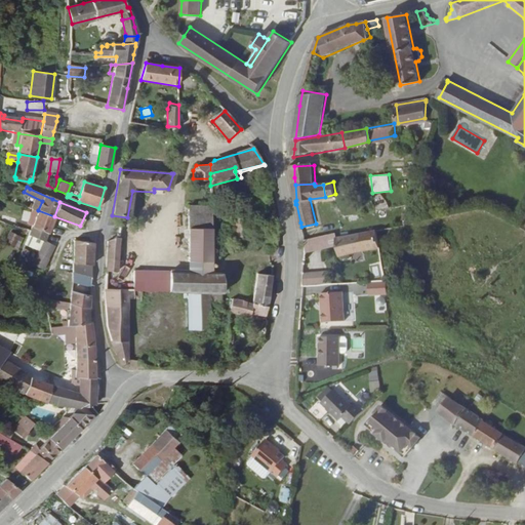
[(186,203),(186,270),(117,269),(119,238),(108,241),(105,291),(134,291),(169,292),(184,292),(217,292),(219,292),(219,271),(210,271),(210,202),(186,203)]
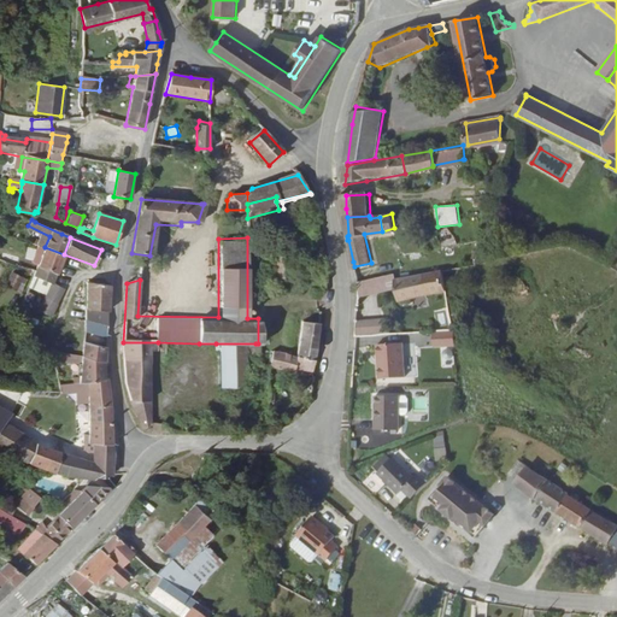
[(37,269),(56,277),(60,266),(64,254),(45,247),(39,245),(35,257),(41,259),(37,269)]
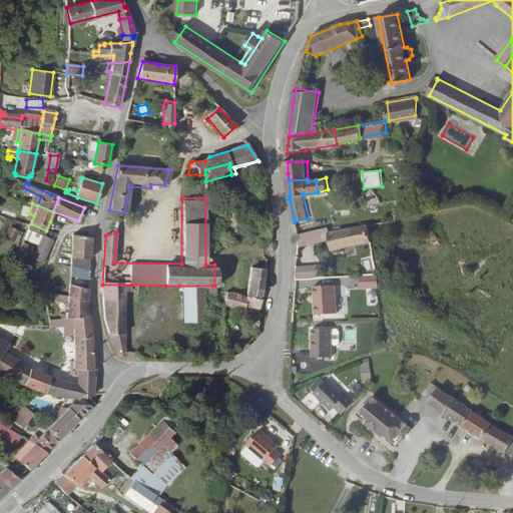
[(27,220),(0,210),(0,214),(13,220),(22,223),(26,224),(27,220)]
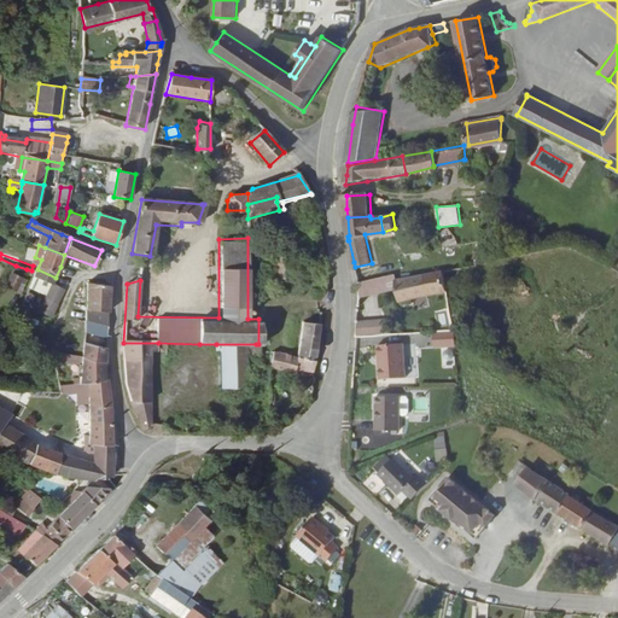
[(19,292),(27,269),(16,266),(7,287),(19,292)]
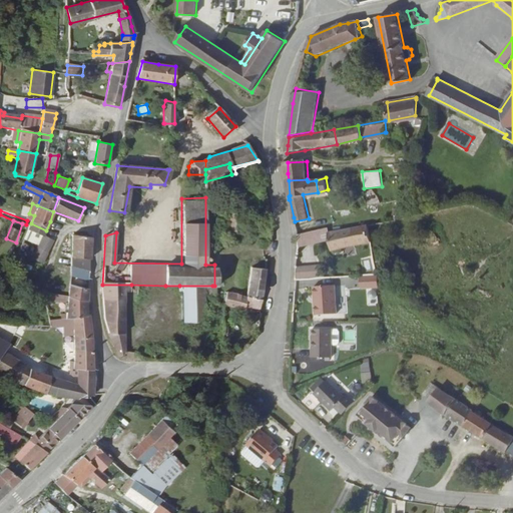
[(28,231),(43,236),(44,236),(46,230),(31,223),(30,225),(28,231)]
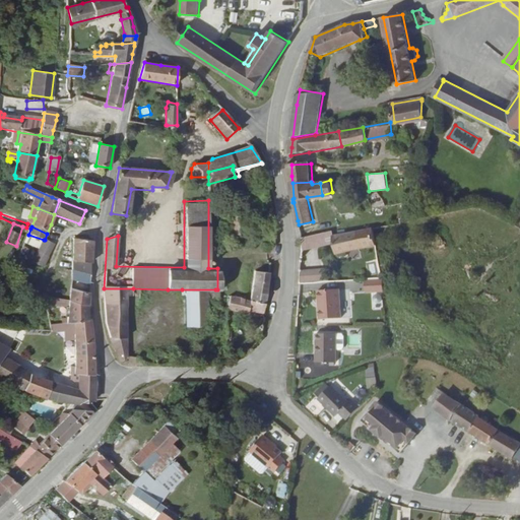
[(377,246),(373,230),(373,229),(334,237),(333,237),(336,254),(377,246)]
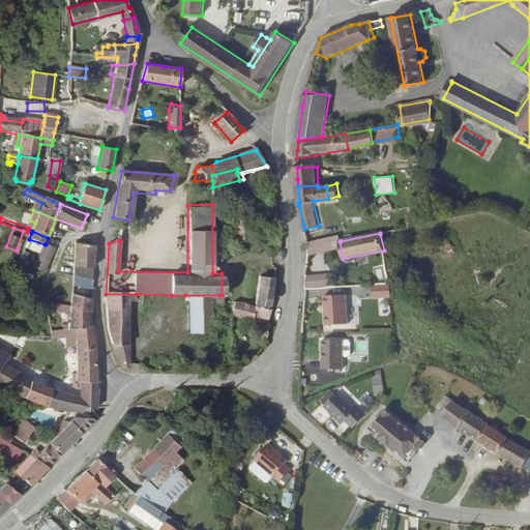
[(40,255),(45,244),(29,239),(25,248),(40,255)]
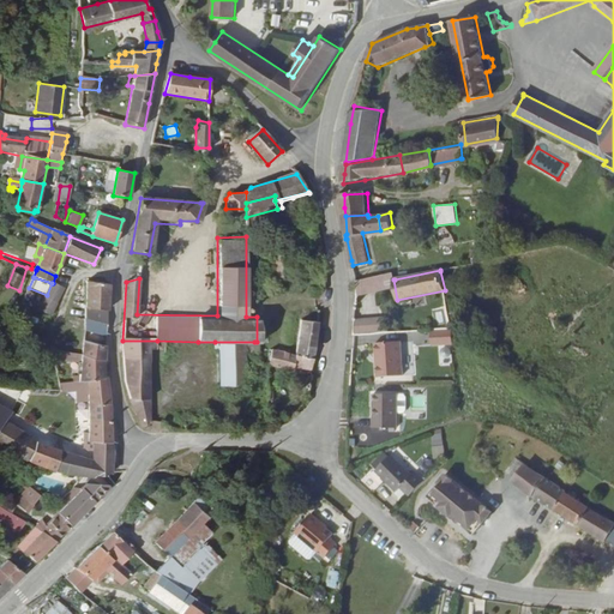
[(85,309),(107,311),(107,309),(108,299),(108,284),(86,281),(85,308),(85,309)]
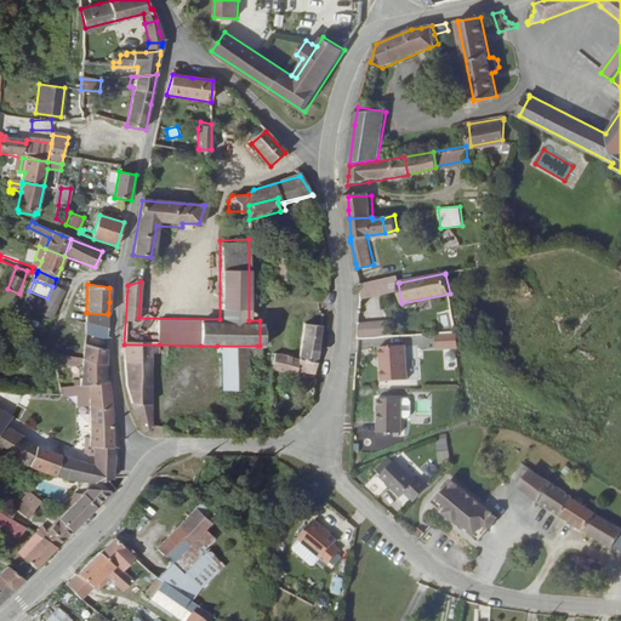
[(47,298),(46,302),(47,302),(58,306),(63,291),(53,286),(52,286),(47,298)]
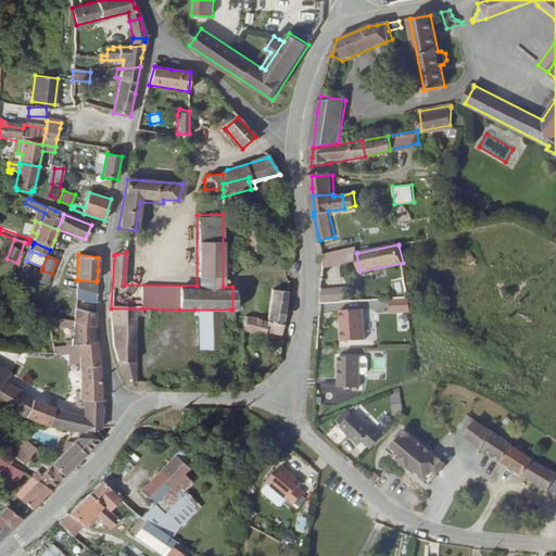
[(75,292),(78,292),(97,293),(97,281),(77,280),(75,292)]
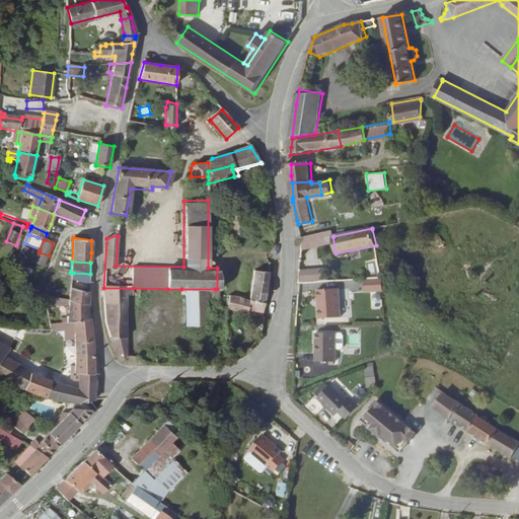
[(255,264),(253,273),(270,274),(272,264),(255,264)]
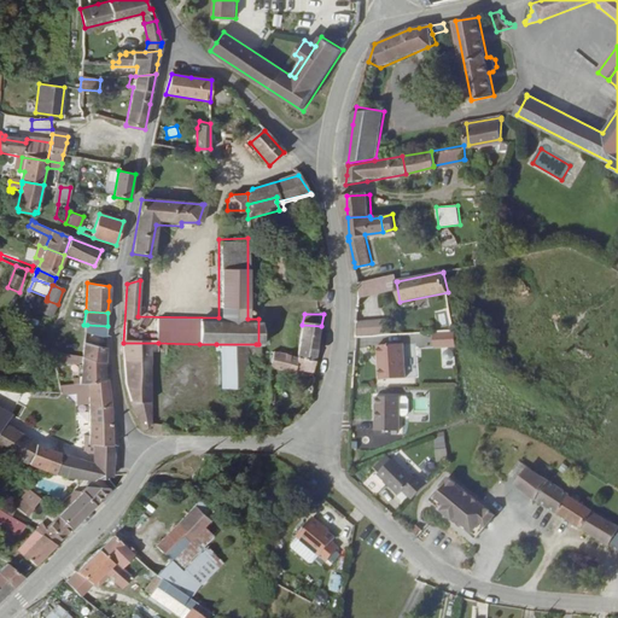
[(385,319),(356,320),(356,336),(386,334),(385,319)]
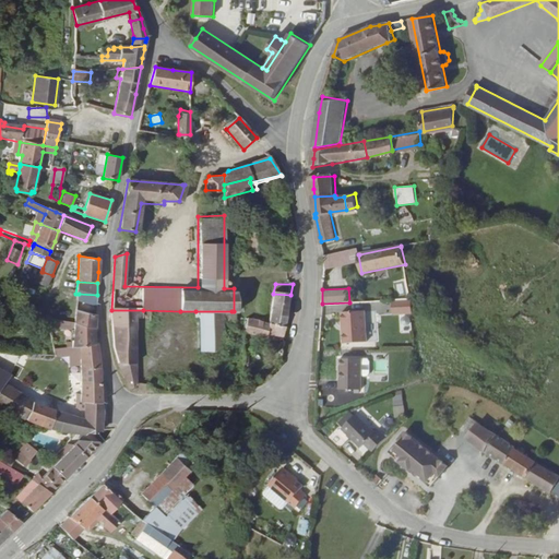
[(79,314),(75,325),(95,330),(96,314),(97,295),(79,294),(79,314)]
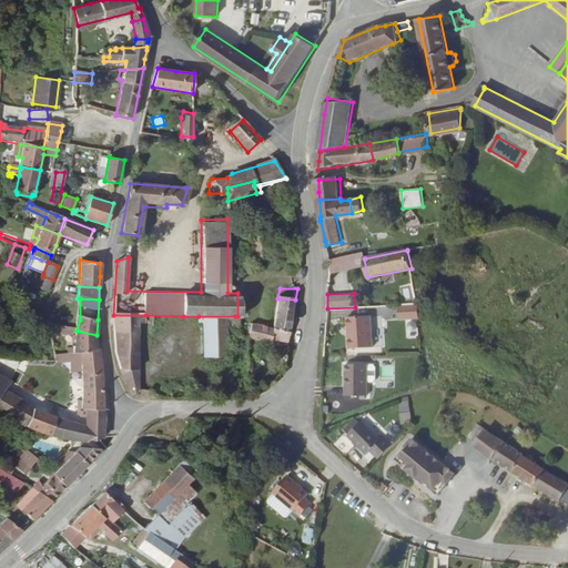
[(270,330),(246,322),(246,336),(269,344),(270,340),(286,343),(295,300),(277,298),(270,330)]
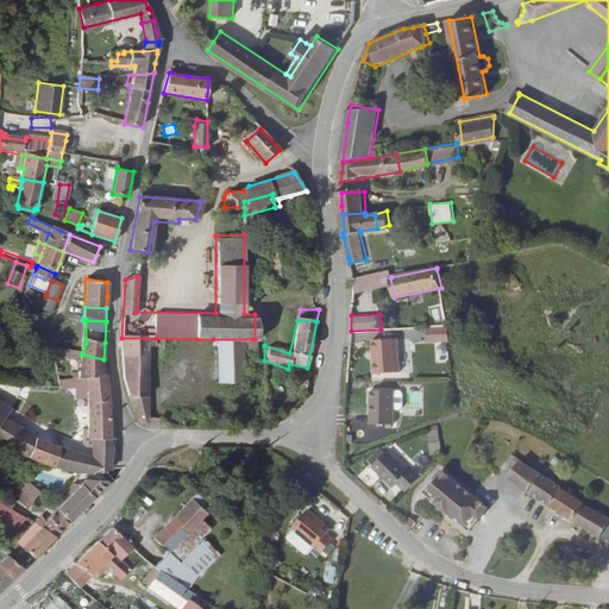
[(449,327),(428,327),(427,343),(451,343),(449,327)]
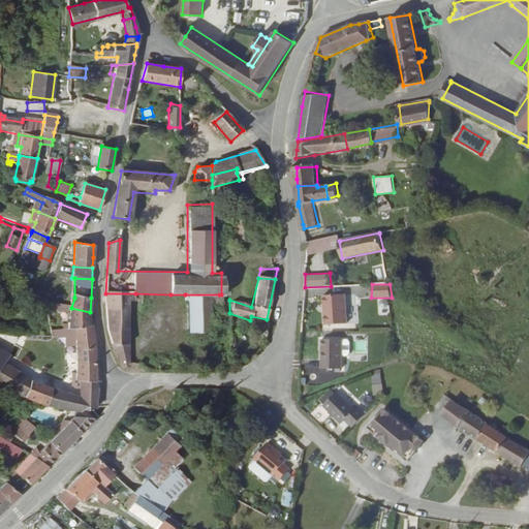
[(346,322),(345,292),(322,293),(323,322),(346,322)]
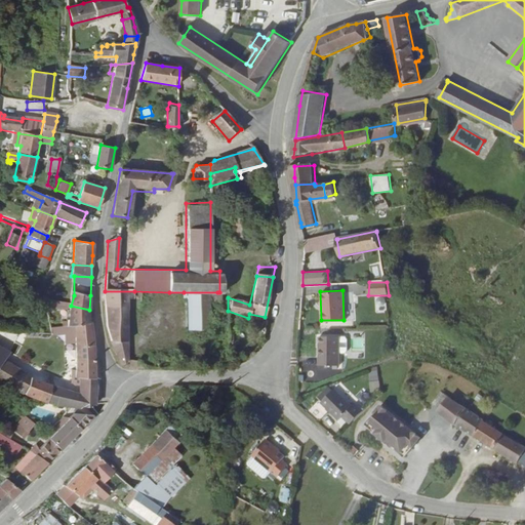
[(105,291),(108,327),(112,340),(128,340),(127,299),(134,299),(134,291),(105,291)]
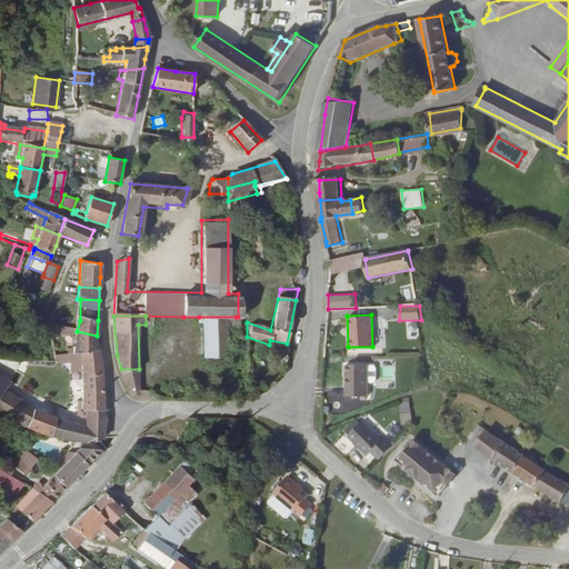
[(203,323),(208,400),(229,401),(225,327),(237,327),(236,317),(199,317),(199,323),(203,323)]
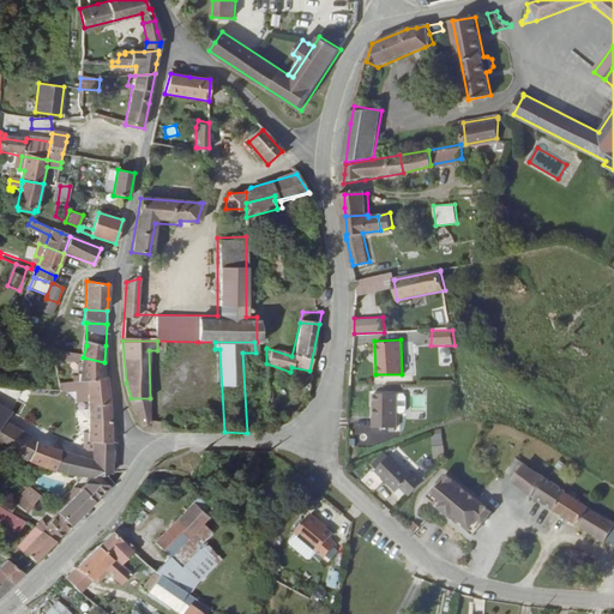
[(452,366),(452,347),(439,347),(439,366),(452,366)]
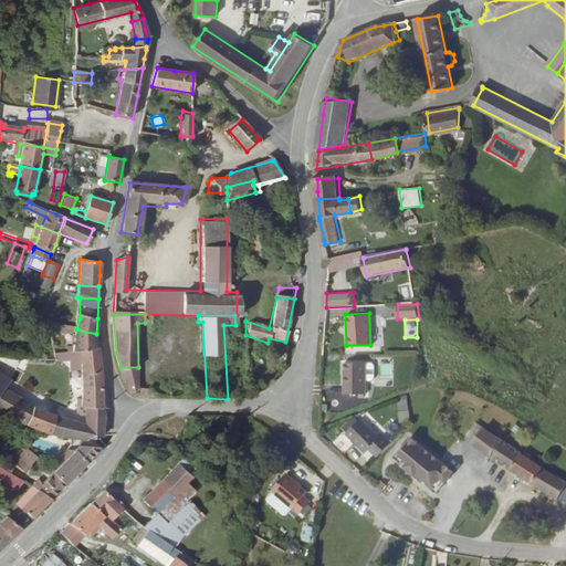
[(76,329),(72,350),(72,352),(81,350),(96,348),(96,341),(96,334),(76,329)]
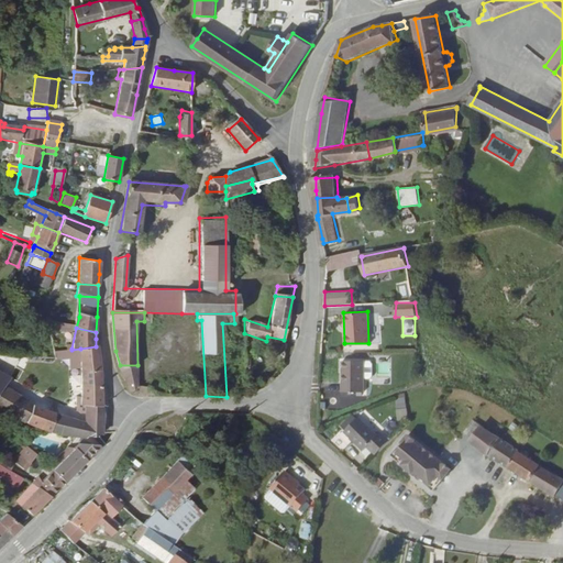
[(0,389),(0,408),(48,437),(96,438),(101,433),(101,423),(101,414),(101,394),(102,368),(98,345),(96,346),(80,349),(80,354),(80,399),(78,399),(77,404),(80,405),(80,406),(84,406),(85,414),(85,423),(79,423),(54,414),(33,407),(2,387),(0,389)]
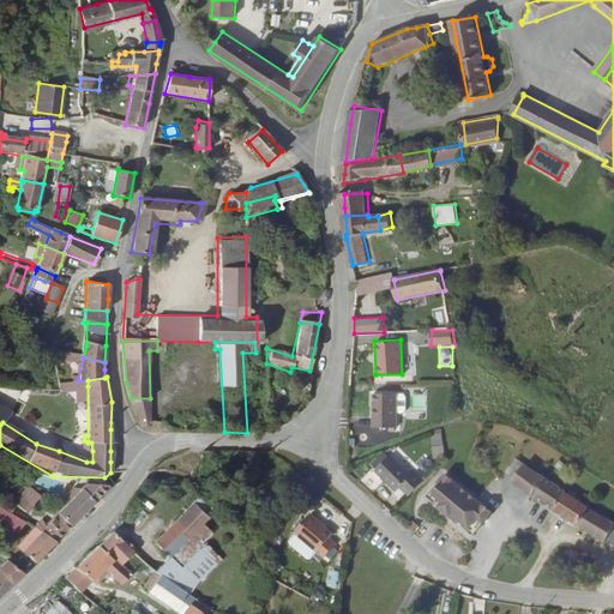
[(59,384),(60,391),(74,391),(74,387),(74,381),(59,384)]
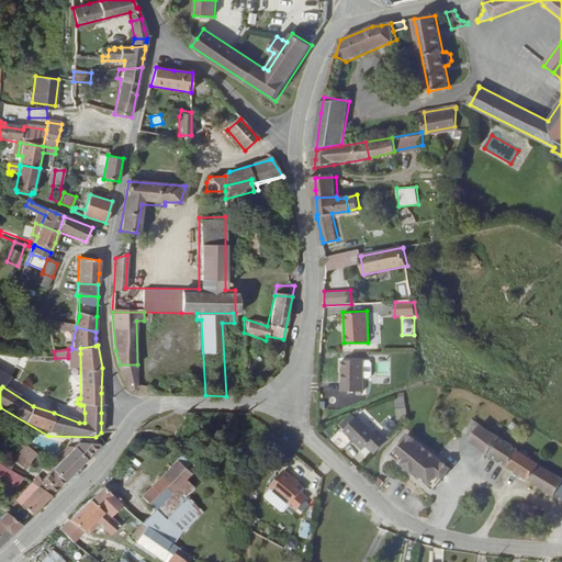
[(363,360),(341,360),(341,391),(363,391),(363,360)]
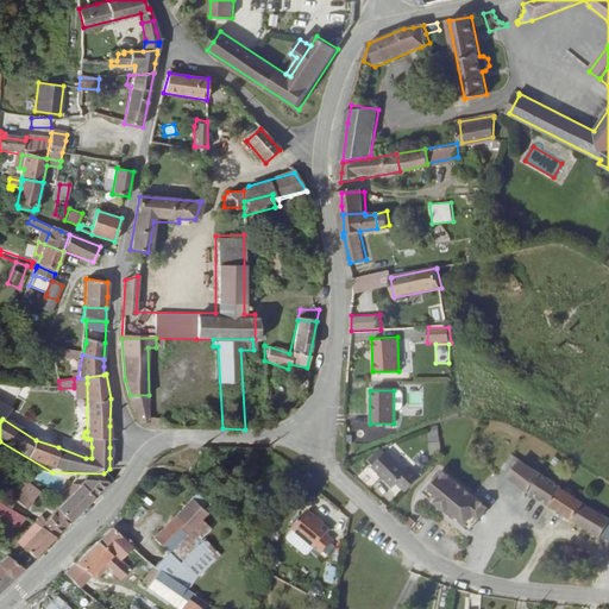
[(63,437),(0,402),(0,416),(2,419),(36,440),(58,447),(63,437)]
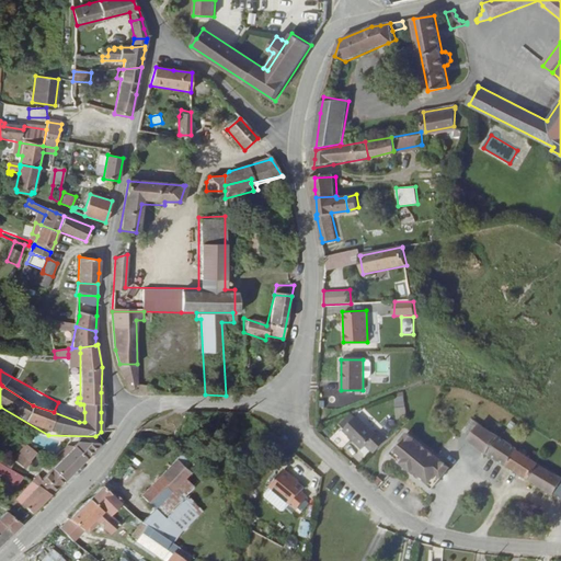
[(404,397),(395,398),(396,409),(405,408),(404,397)]
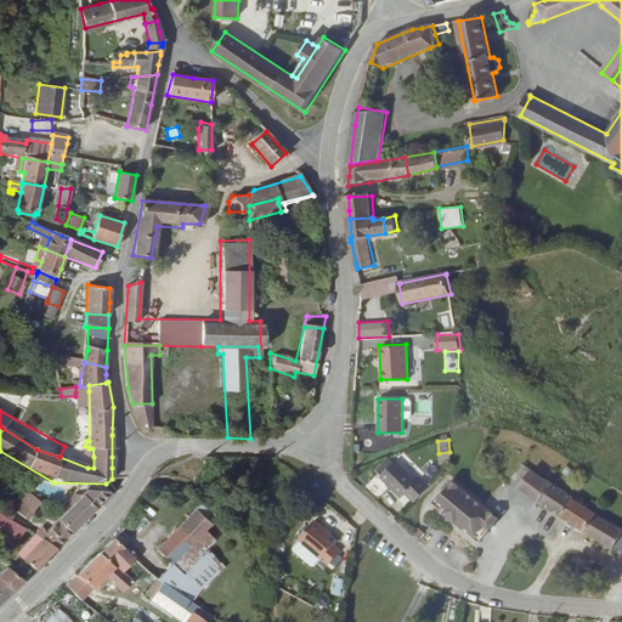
[(577,482),(543,459),(533,474),(567,497),(577,482)]
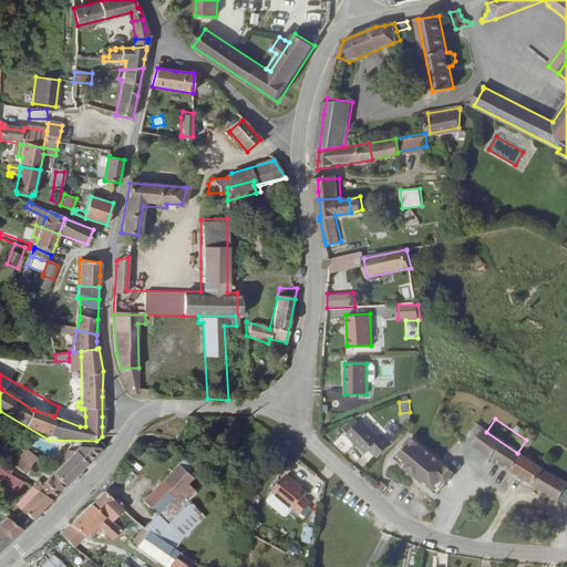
[(382,440),(361,420),(346,434),(367,454),(370,451),(382,440)]
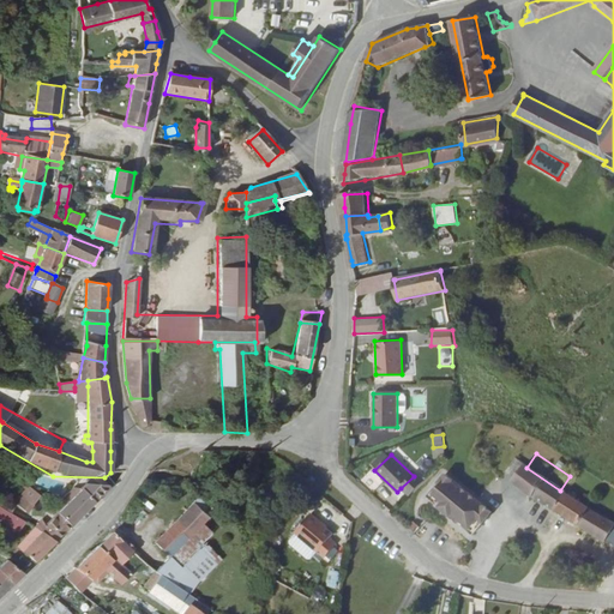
[(552,509),(561,491),(560,491),(527,468),(516,461),(512,458),(504,471),(512,477),(510,480),(552,509)]
